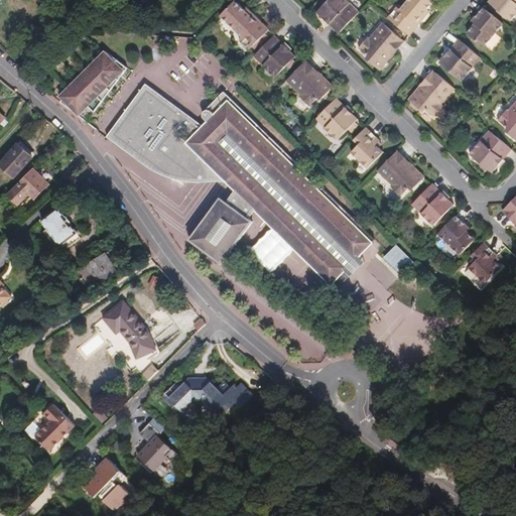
[(339,34),(359,13),(346,0),(329,0),(324,6),(316,13),(324,19),(327,17),(332,22),(329,24),(339,34)]
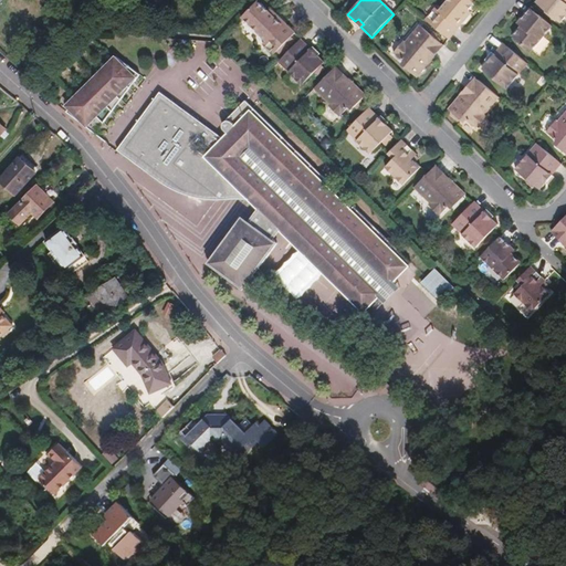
[(469,11),(479,0),(478,0),(449,0),(439,11),(437,9),(426,21),(449,40),(465,20),(463,18),(469,11)]
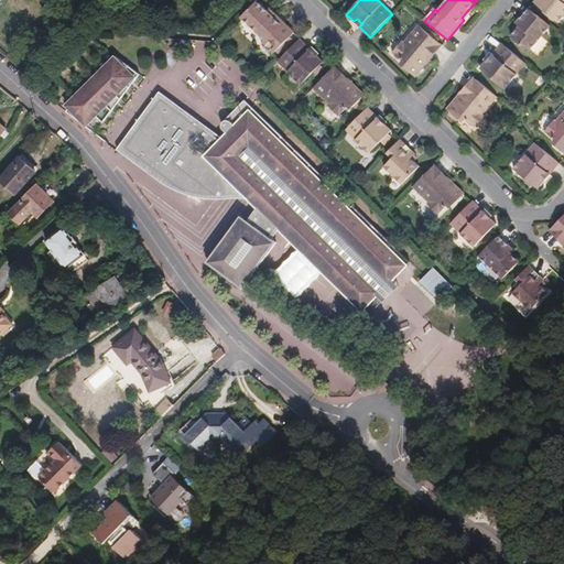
[(559,23),(563,15),(563,0),(535,0),(533,3),(559,23)]
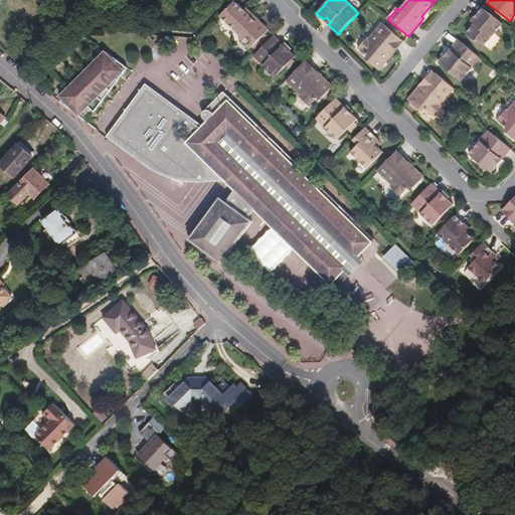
[(249,49),(269,30),(251,13),(248,15),(244,10),(234,1),(220,15),(241,36),(238,39),(249,49)]
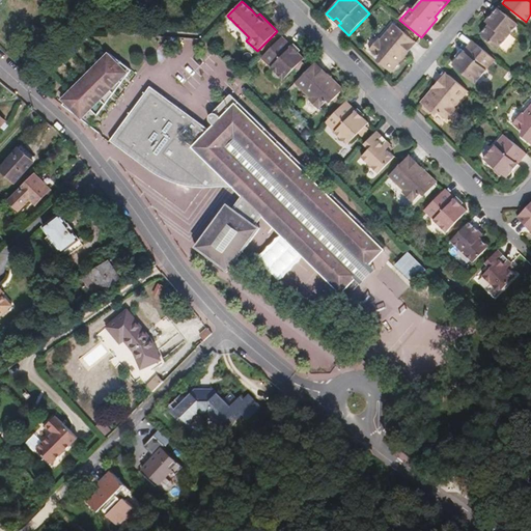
[(497,50),(518,26),(498,8),(488,19),(493,22),(488,26),(480,35),(497,50)]
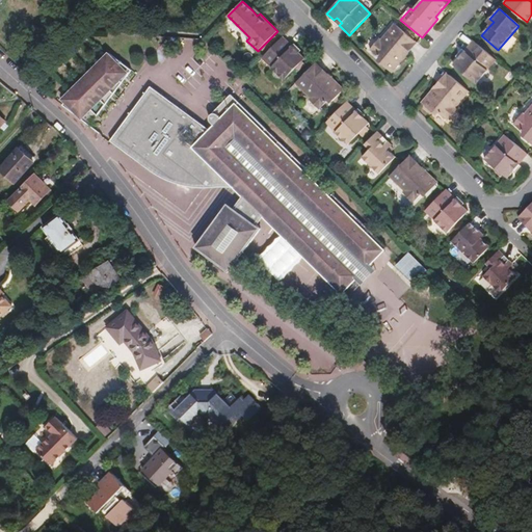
[(339,25),(342,23),(337,18),(334,20),(331,22),(338,27),(339,25)]
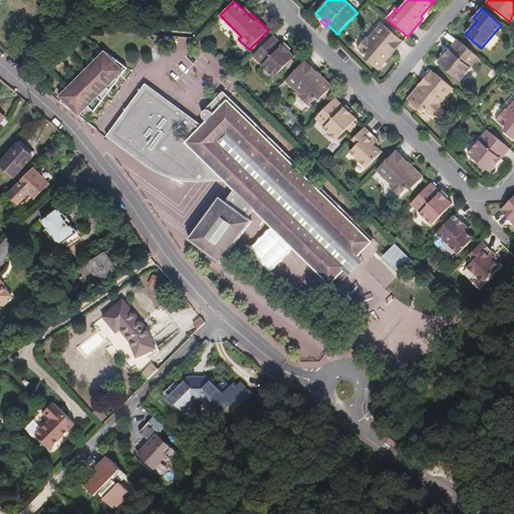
[(391,49),(400,39),(380,23),(367,39),(369,40),(360,51),(368,57),(367,61),(378,69),(389,57),(386,54),(387,50),(389,48),(391,49)]
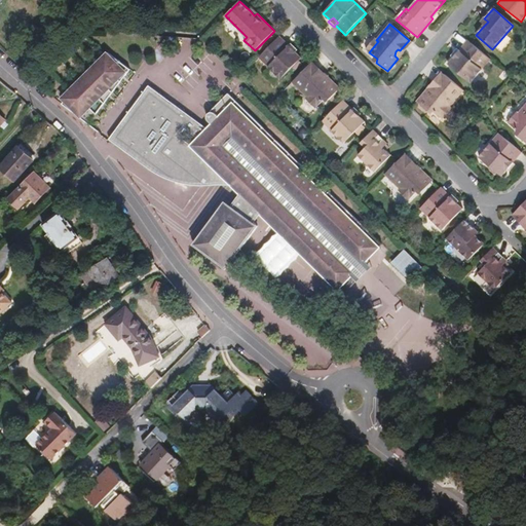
[(280,79),(302,59),(295,51),(293,53),(288,48),(290,46),(279,36),(259,58),(280,79)]
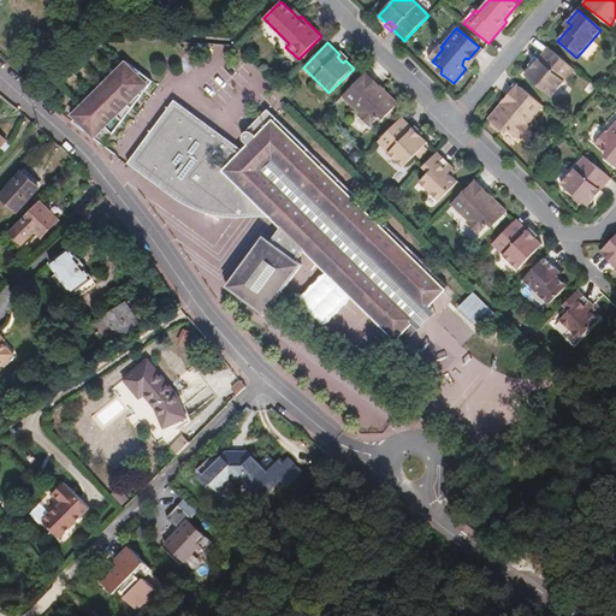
[(466,69),(481,49),(479,47),(468,59),(466,58),(463,60),(462,65),(466,69)]
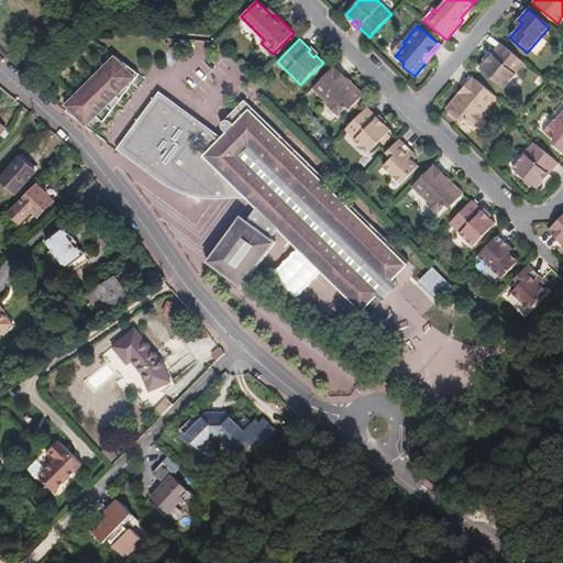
[(504,89),(526,65),(500,44),(490,55),(494,58),(488,64),(485,62),(479,68),(504,89)]
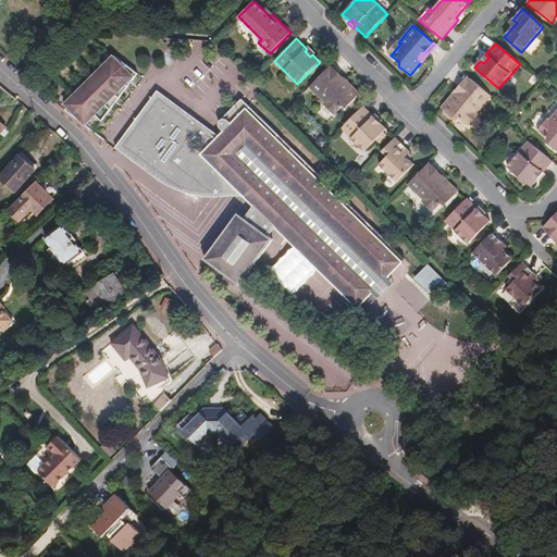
[(314,52),(309,47),(307,49),(305,51),(310,57),(312,54),(314,52)]
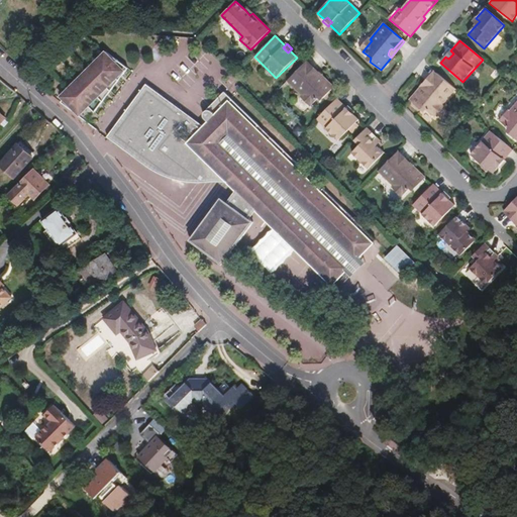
[(448,59),(453,54),(450,50),(449,48),(444,55),(445,57),(448,59)]
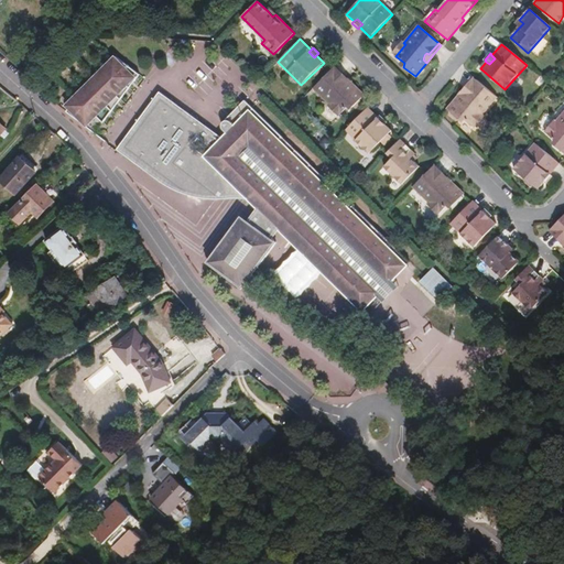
[(115,107),(110,104),(114,100),(118,104),(123,96),(120,94),(125,89),(127,91),(132,85),(130,84),(132,82),(133,83),(140,75),(116,56),(66,106),(69,109),(66,111),(95,133),(100,126),(96,122),(98,120),(102,123),(106,119),(100,114),(104,110),(109,115),(115,107)]
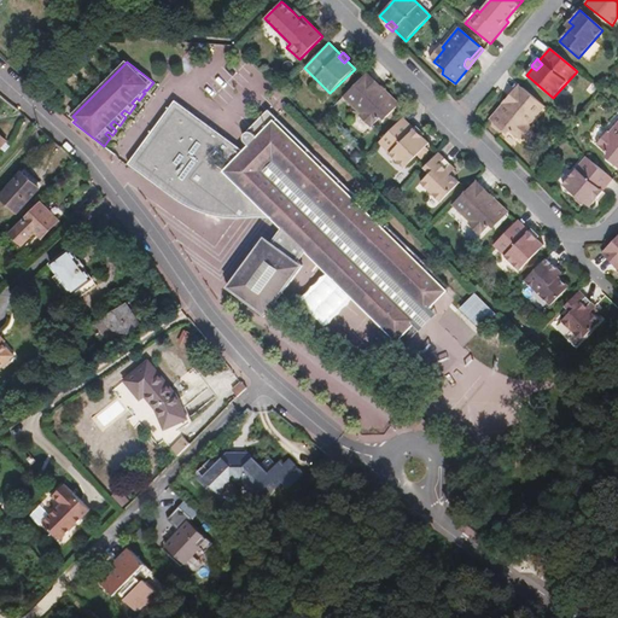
[(384,89),(367,73),(363,76),(375,87),(373,89),(377,93),(380,93),(384,89)]
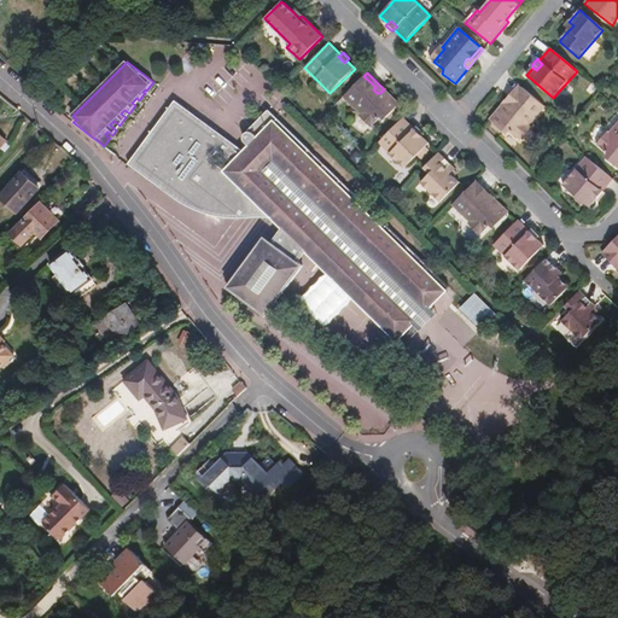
[(400,105),(384,89),(380,93),(377,93),(373,89),(375,87),(363,76),(343,98),(360,115),(361,112),(373,124),(383,115),(389,115),(400,105)]
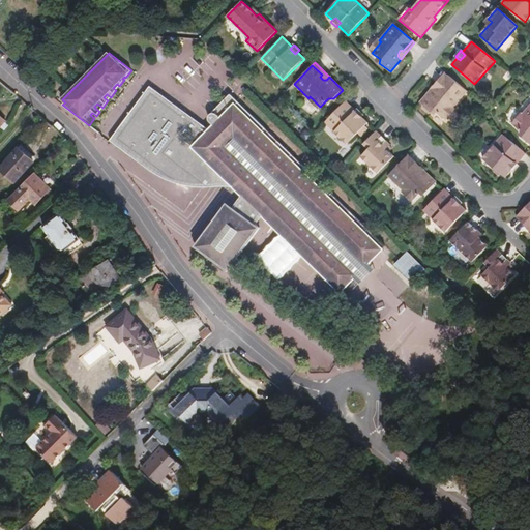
[(441,89),(439,87),(448,76),(445,74),(432,89),(435,92),(438,91),(441,89)]
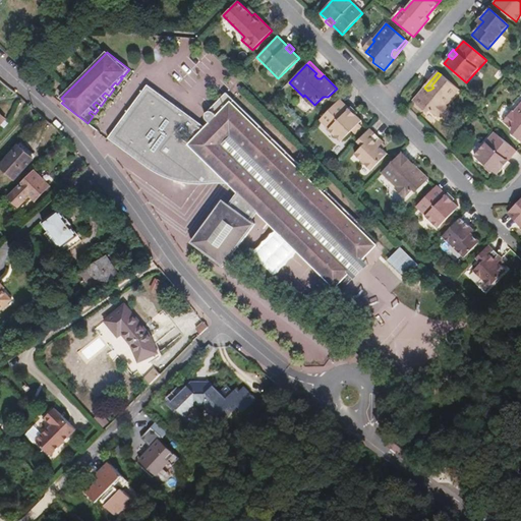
[(447,106),(460,91),(441,74),(431,85),(433,88),(430,90),(427,91),(424,88),(413,102),(424,111),(429,111),(439,118),(448,108),(447,106)]
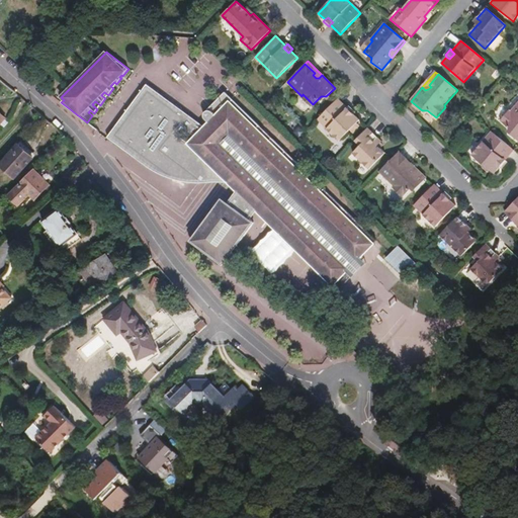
[(227,183),(230,183),(239,192),(228,206),(223,202),(217,208),(216,207),(190,241),(223,266),(255,224),(249,219),(256,209),(332,284),(376,241),(324,190),(321,193),(294,168),(297,165),(225,92),(204,113),(203,116),(204,118),(213,127),(210,132),(147,85),(107,138),(117,145),(131,155),(149,168),(155,173),(164,177),(173,180),(185,182),(193,183),(203,183),(207,182),(213,182),(219,182),(227,183)]
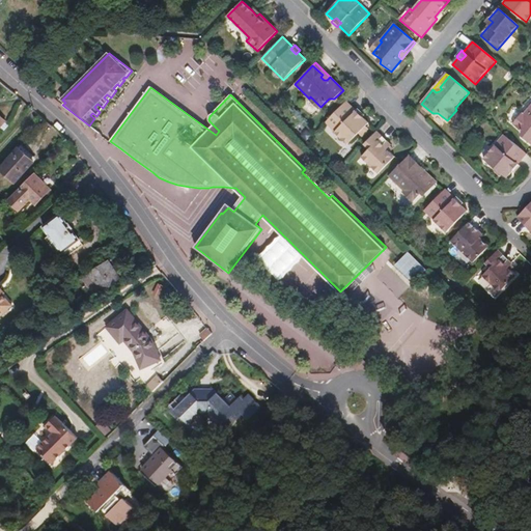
[(364,129),(369,123),(362,116),(360,119),(354,114),(356,111),(346,102),(326,122),(347,145),(359,134),(364,129)]
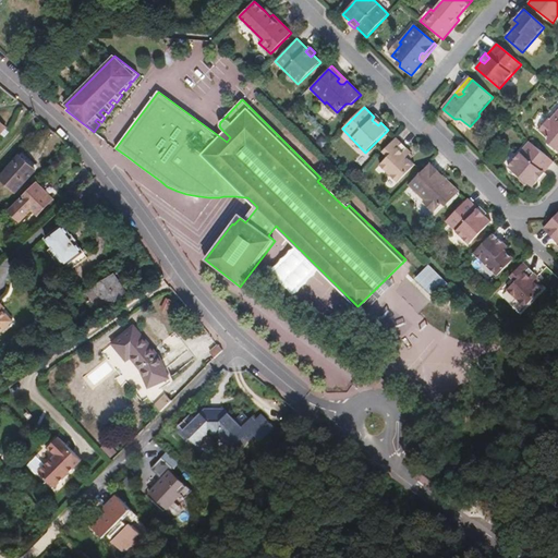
[(557,109),(550,120),(548,119),(538,131),(548,138),(548,144),(557,152),(557,109)]
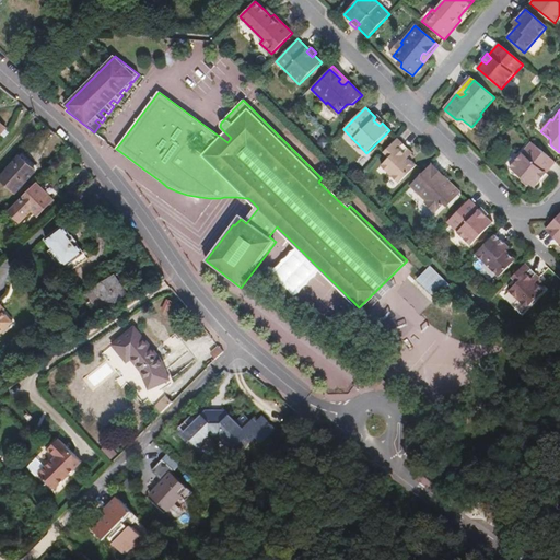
[(384,121),(377,115),(375,117),(373,120),(380,126),(382,123),(384,121)]
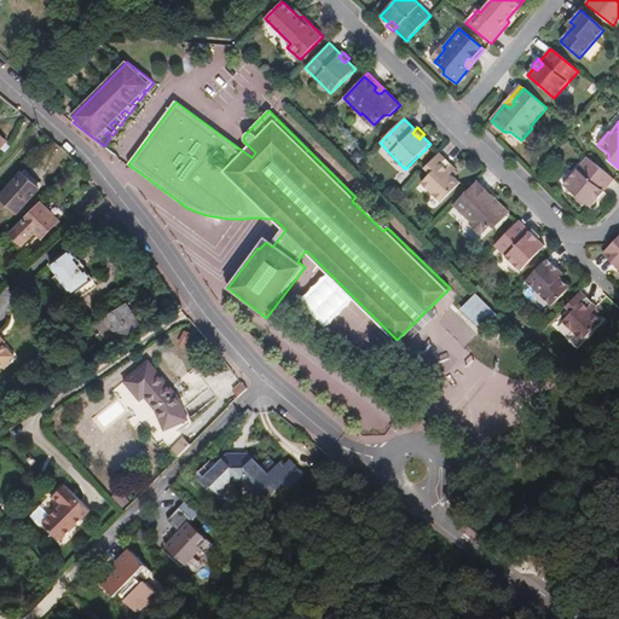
[(422,160),(428,154),(424,150),(418,156),(422,160)]
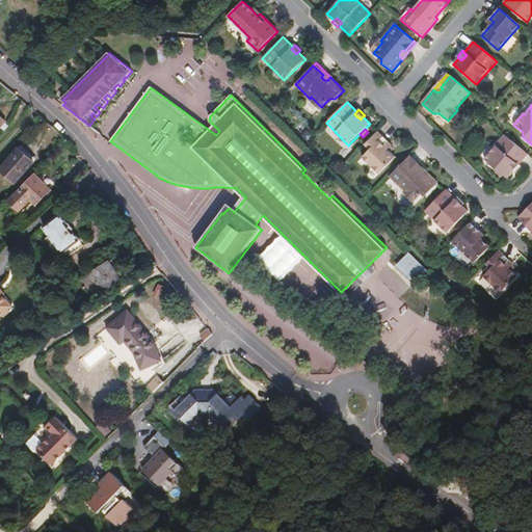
[(396,157),(388,150),(392,145),(377,131),(365,144),(370,150),(362,157),(379,174),(396,157)]
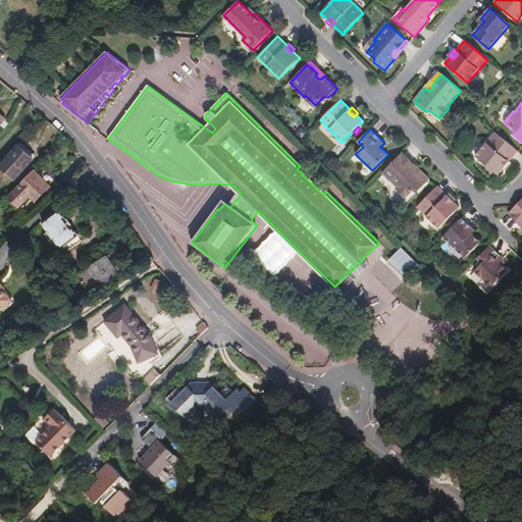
[(509,163),(518,152),(494,133),(475,156),(498,175),(504,168),(501,166),(506,161),(509,163)]
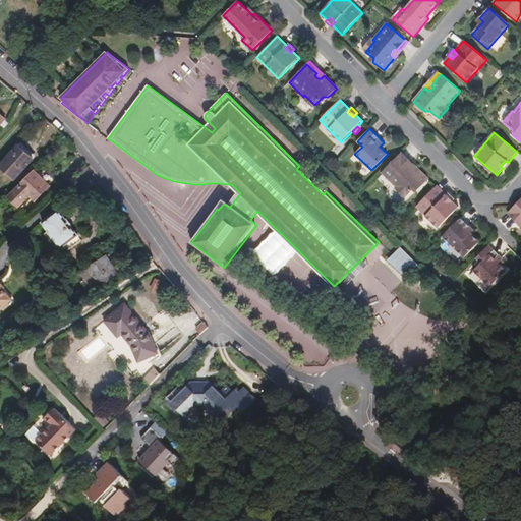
[(0,165),(15,179),(34,159),(18,145),(0,165)]
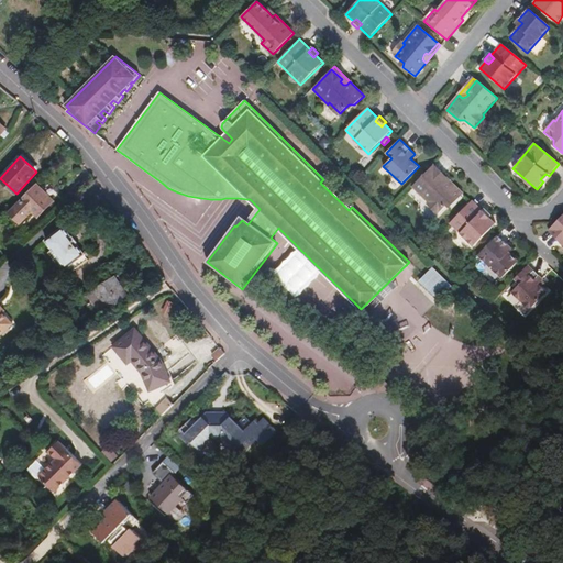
[(450,179),(434,164),(431,167),(441,178),(439,180),(442,183),(446,183),(450,179)]
